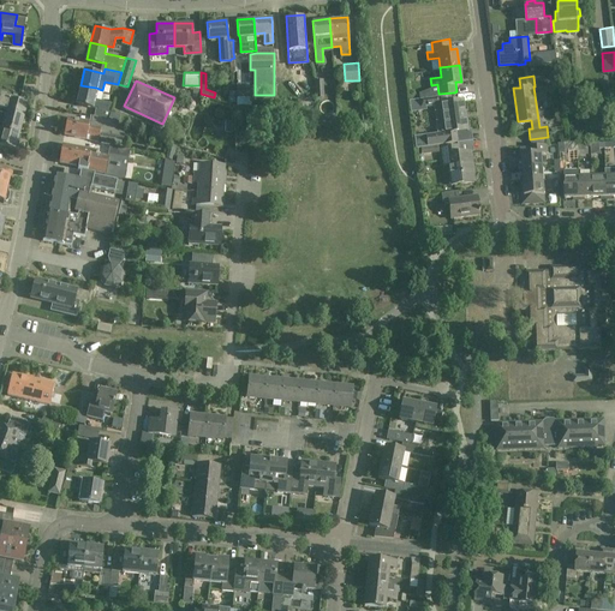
[(96,106),(94,113),(108,117),(113,101),(94,96),(96,88),(81,85),(77,102),(93,106),(93,105),(96,106)]
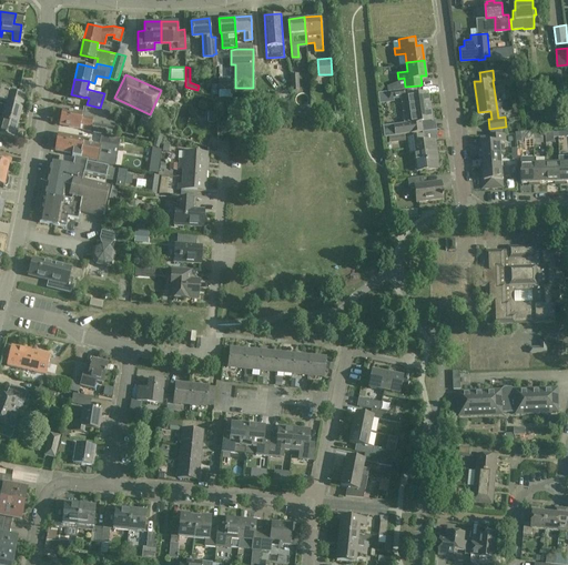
[(1,84),(1,88),(0,89),(0,94),(6,97),(6,99),(23,103),(26,94),(21,92),(21,89),(1,84)]
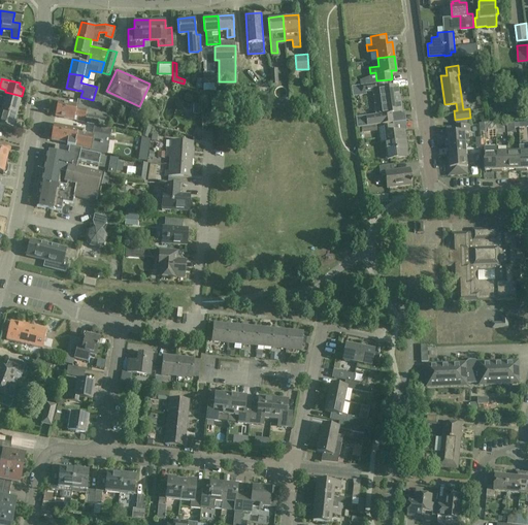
[(376,81),(352,85),(354,94),(366,92),(365,90),(366,90),(373,89),(375,107),(376,113),(357,116),(358,126),(377,123),(392,121),(391,111),(401,110),(400,101),(399,101),(397,85),(391,86),(390,79),(376,80),(376,81)]
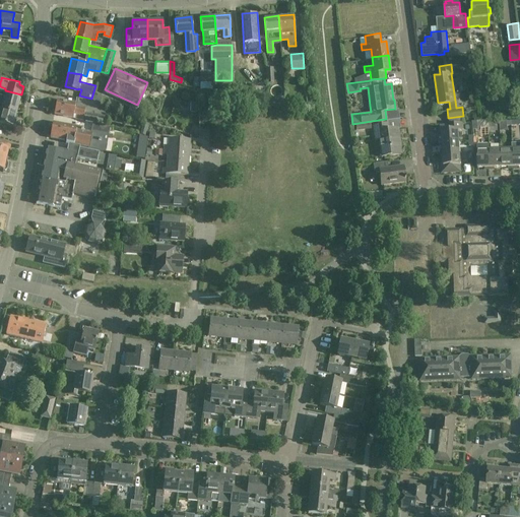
[(1,108),(16,112),(21,94),(5,90),(5,88),(0,86),(0,81),(1,80),(0,79),(0,92),(4,93),(1,108)]
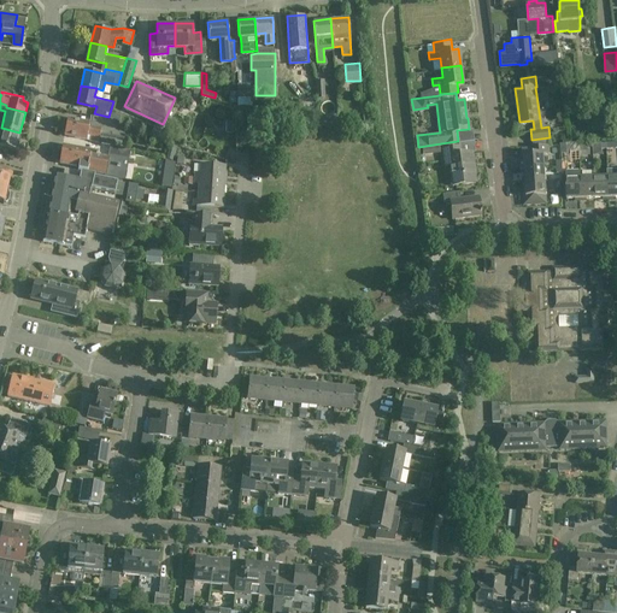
[(316,122),(316,107),(299,107),(300,123),(316,122)]
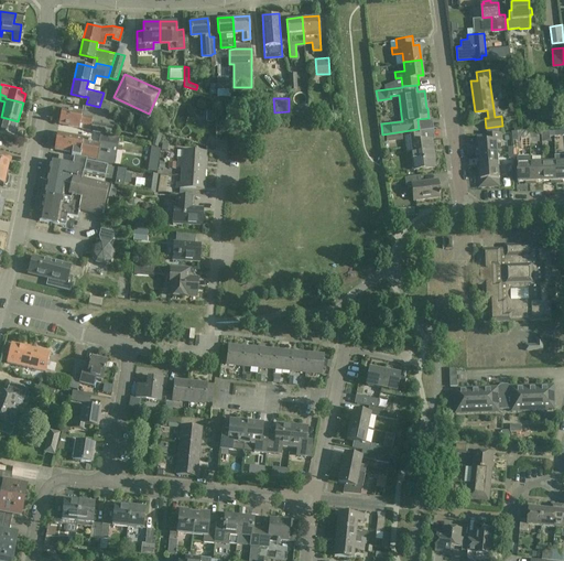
[(62,106),(60,120),(68,122),(68,123),(90,127),(93,116),(101,118),(100,121),(114,122),(115,116),(99,109),(99,107),(86,104),(83,104),(82,109),(62,106)]
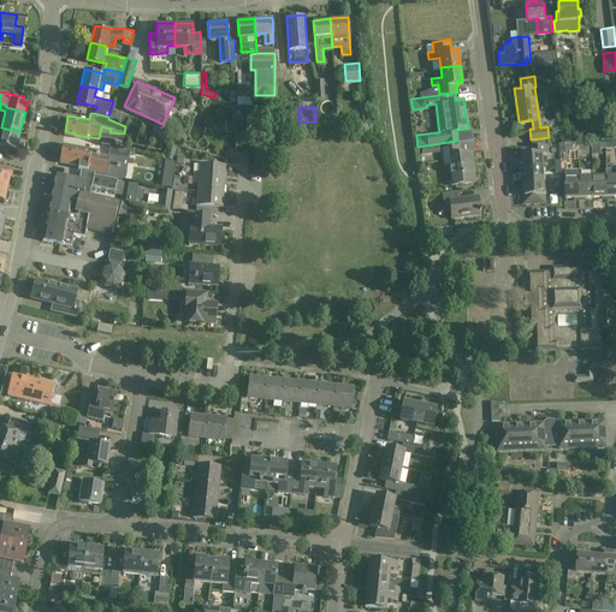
[(236,130),(236,119),(225,119),(226,130),(236,130)]
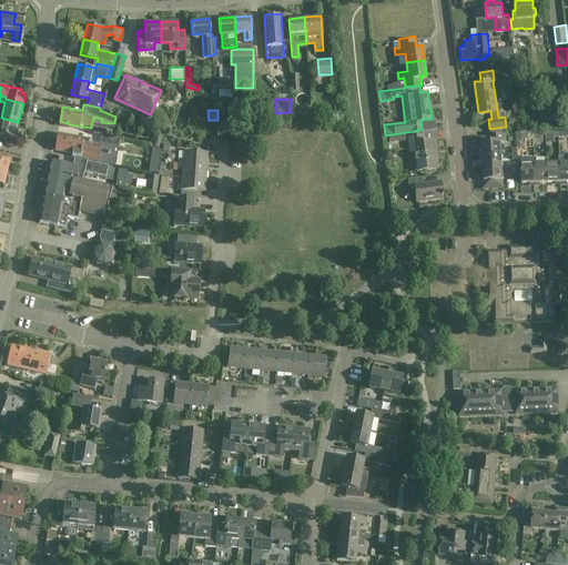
[(142,113),(138,122),(144,125),(149,115),(142,113)]
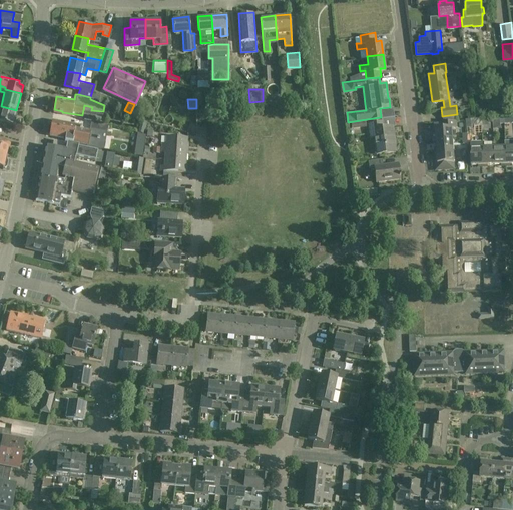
[(0,105),(0,119),(13,123),(16,110),(1,106),(0,105)]
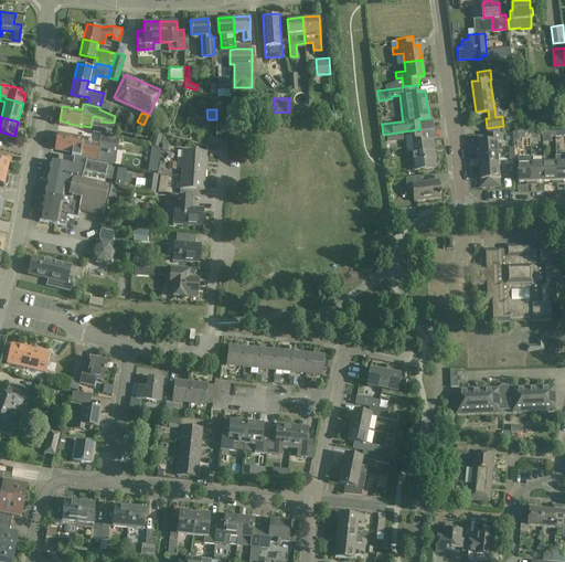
[(529,128),(519,129),(519,137),(530,136),(530,131),(529,128)]
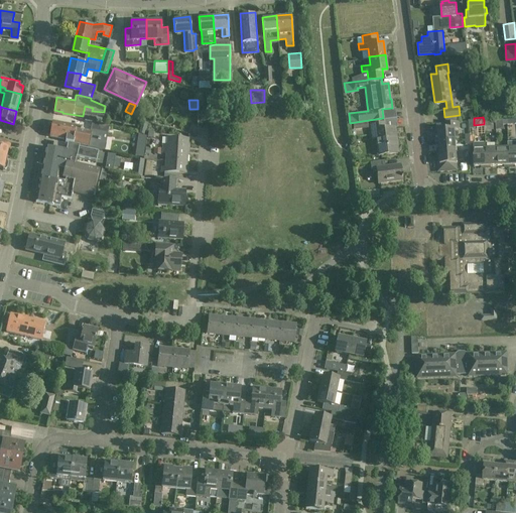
[(52,119),(49,133),(66,136),(66,139),(87,143),(87,144),(104,148),(106,139),(99,137),(101,129),(108,130),(108,126),(111,127),(112,123),(93,119),(91,129),(90,131),(87,131),(87,128),(83,127),(83,124),(52,119)]
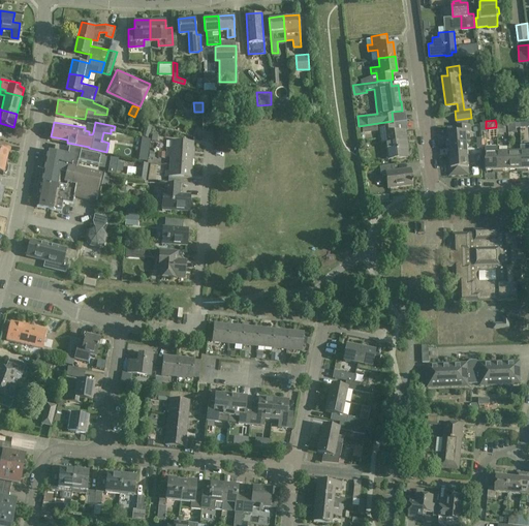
[(395,130),(394,124),(379,126),(380,135),(381,143),(385,142),(387,157),(405,155),(403,137),(406,137),(405,128),(395,130)]
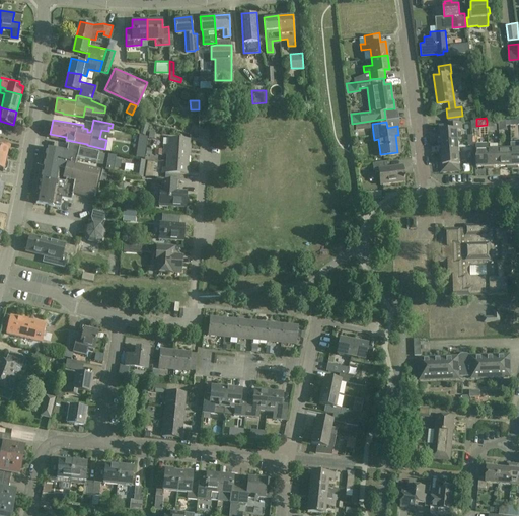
[(441,140),(458,139),(457,128),(462,128),(462,122),(444,123),(445,128),(440,129),(441,140)]
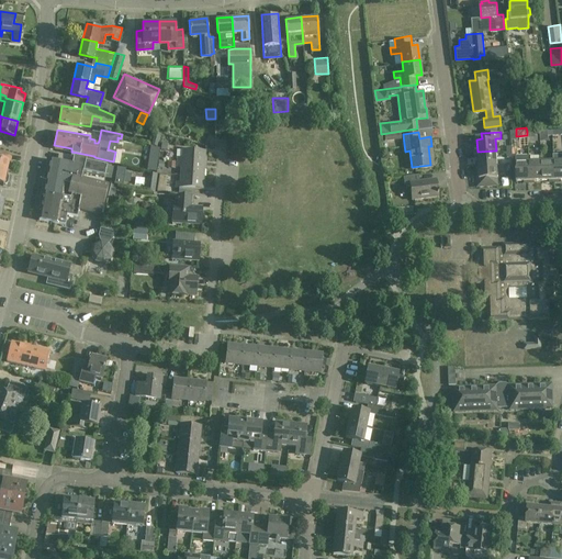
[(149,146),(146,169),(155,170),(159,147),(149,146)]
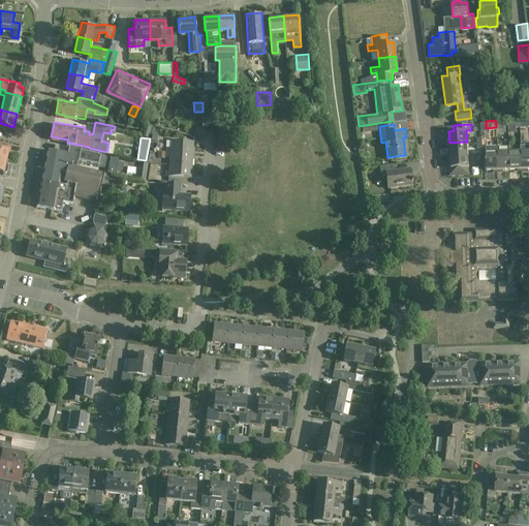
[(166,146),(166,150),(192,152),(193,140),(172,138),(170,146),(166,146)]
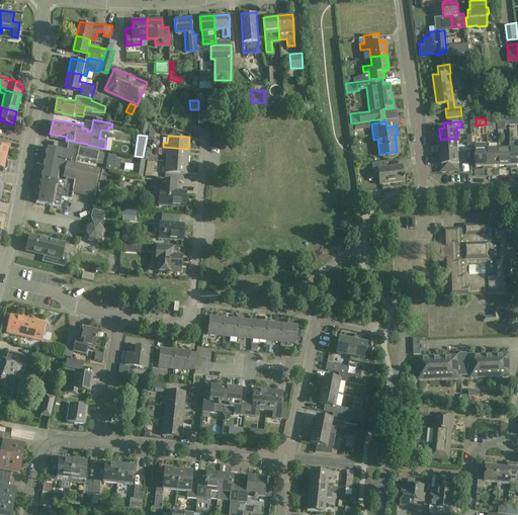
[(441,152),(458,151),(457,139),(440,140),(441,152)]
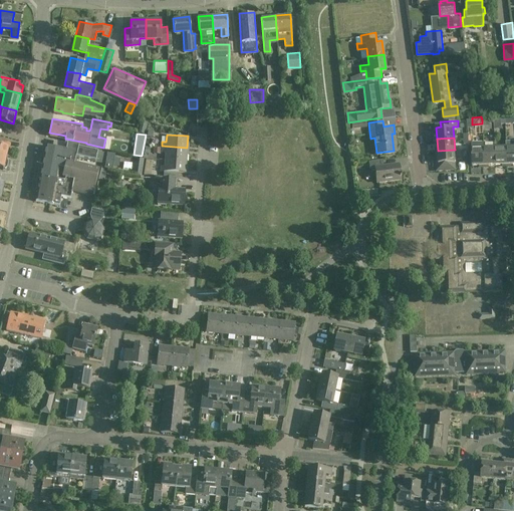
[(0,152),(6,153),(9,141),(0,139),(0,152)]
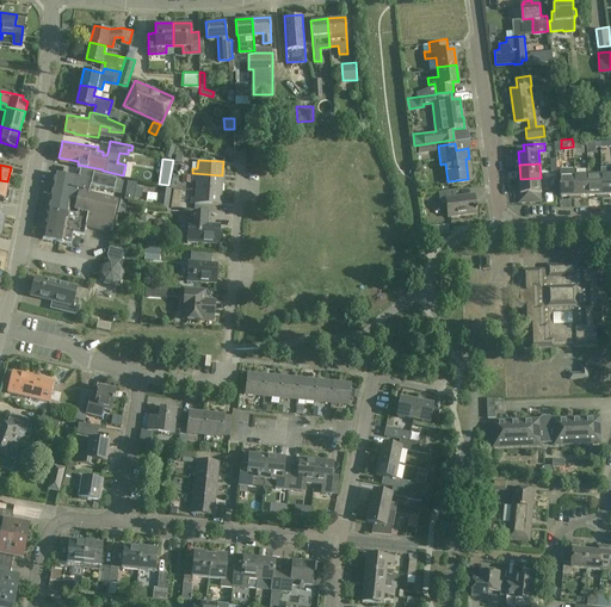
[(562,194),(575,194),(574,174),(574,166),(561,167),(562,194)]
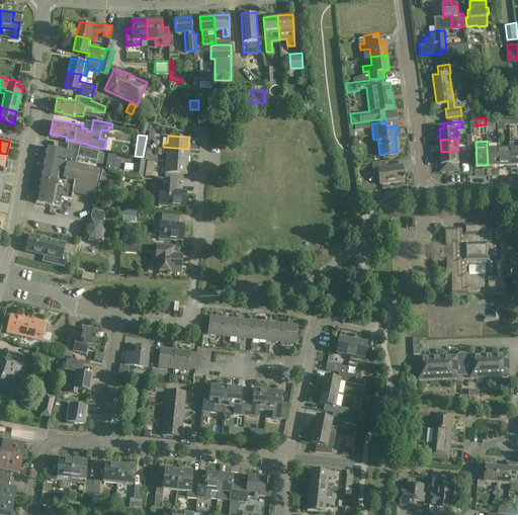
[(46,146),(40,178),(49,179),(50,177),(65,180),(66,176),(71,177),(74,161),(75,161),(76,156),(102,161),(104,152),(79,146),(80,145),(68,142),(67,149),(46,146)]
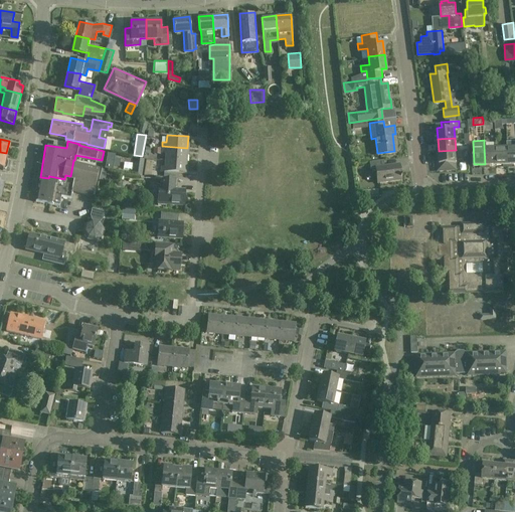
[(486,147),(484,147),(485,164),(497,164),(496,147),(494,147),(494,141),(486,141),(486,147)]
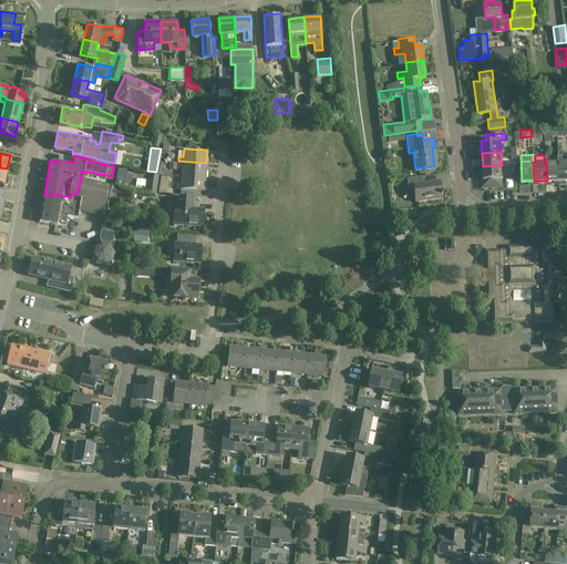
[(205,175),(206,163),(178,161),(178,166),(182,166),(182,174),(205,175)]
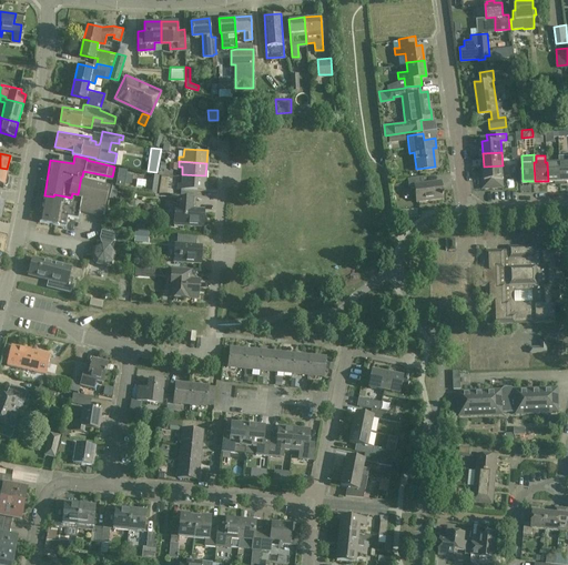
[(547,162),(548,181),(560,181),(559,162),(547,162)]
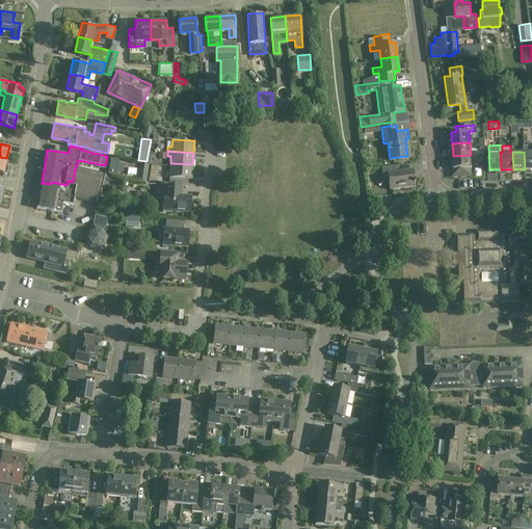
[(472,166),(471,155),(453,156),(454,167),(459,167),(459,175),(471,174),(471,166),(472,166)]
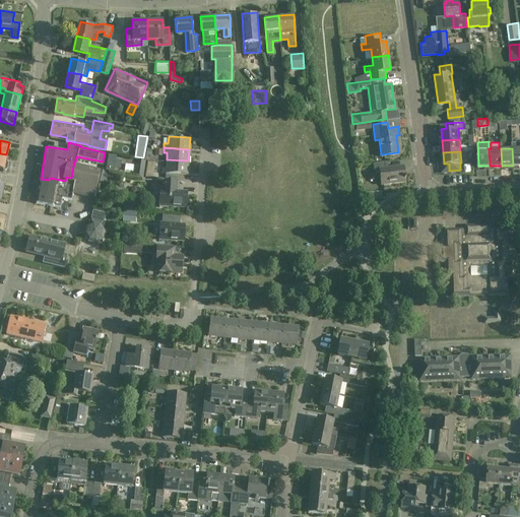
[(108,154),(106,170),(113,171),(116,155),(108,154)]
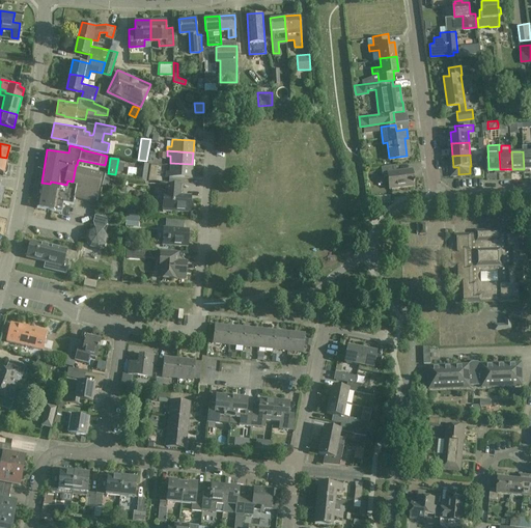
[(148,162),(141,161),(139,178),(145,179),(148,162)]
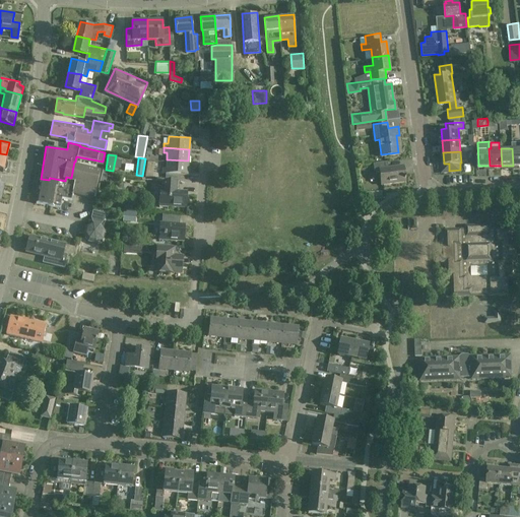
[(188,160),(167,159),(166,167),(163,167),(163,171),(188,173),(188,160)]
